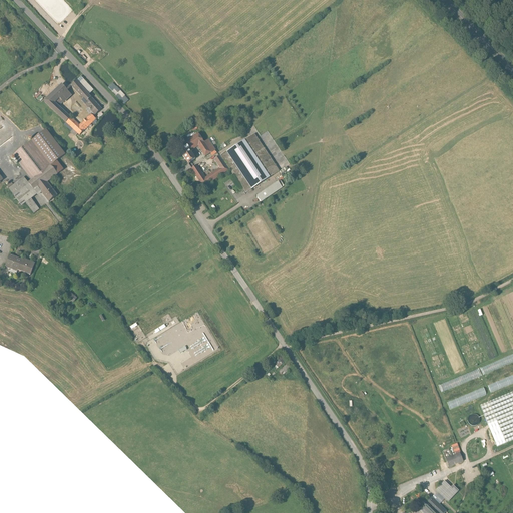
[(81,76),(76,80),(89,94),(93,90),(81,76)]
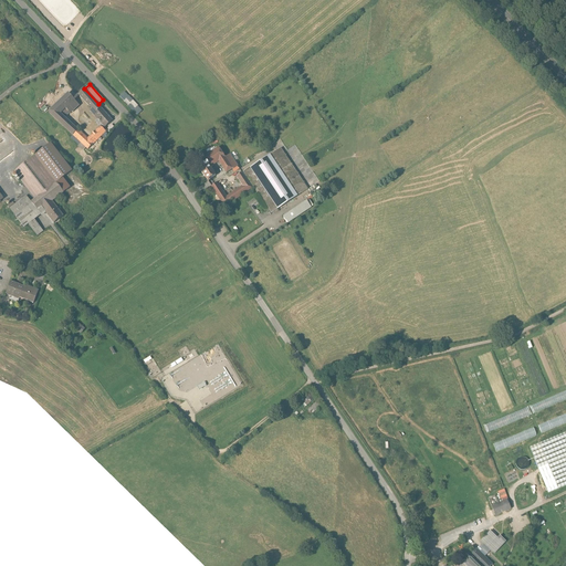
[(84,88),(77,94),(80,95),(91,109),(90,111),(105,127),(113,121),(98,104),(84,88)]
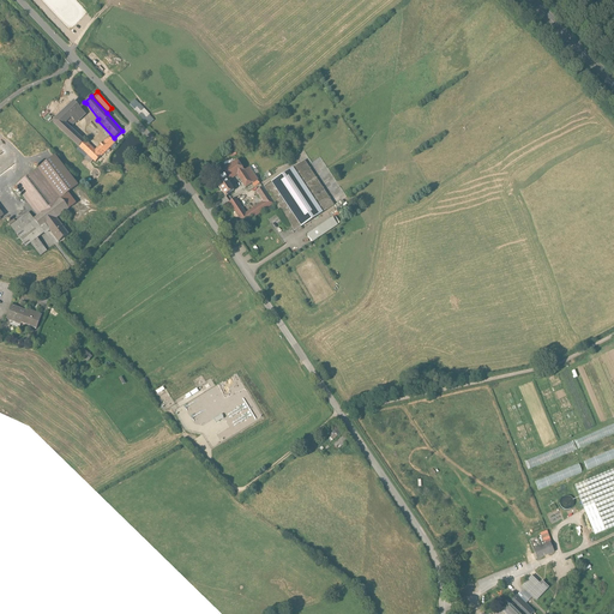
[(53,121),(54,122),(79,146),(95,163),(114,143),(108,137),(95,150),(68,125),(70,124),(72,126),(76,122),(77,124),(86,114),(80,109),(79,107),(73,101),(53,121)]
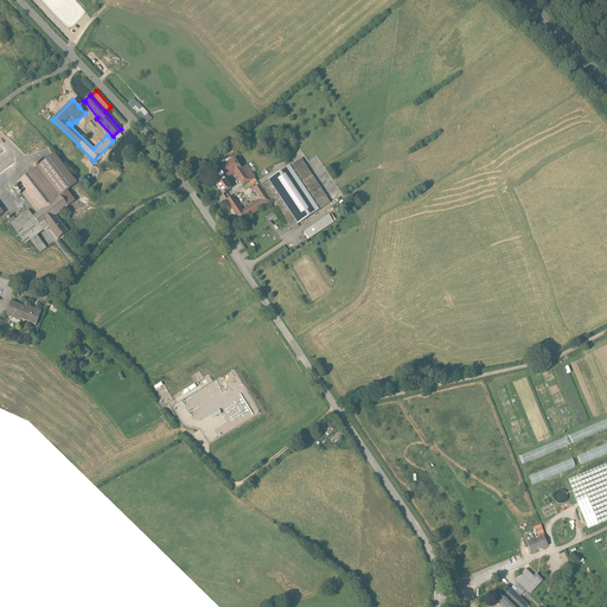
[(134,100),(128,104),(146,123),(152,119),(147,114),(148,114),(138,103),(134,100)]
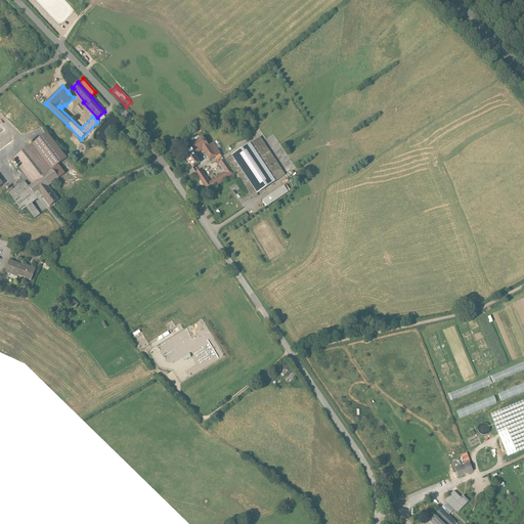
[(58,201),(48,186),(64,174),(58,165),(67,159),(46,133),(11,159),(32,184),(29,187),(25,181),(8,193),(23,211),(27,208),(35,219),(40,214),(32,204),(41,197),(49,207),(58,201)]
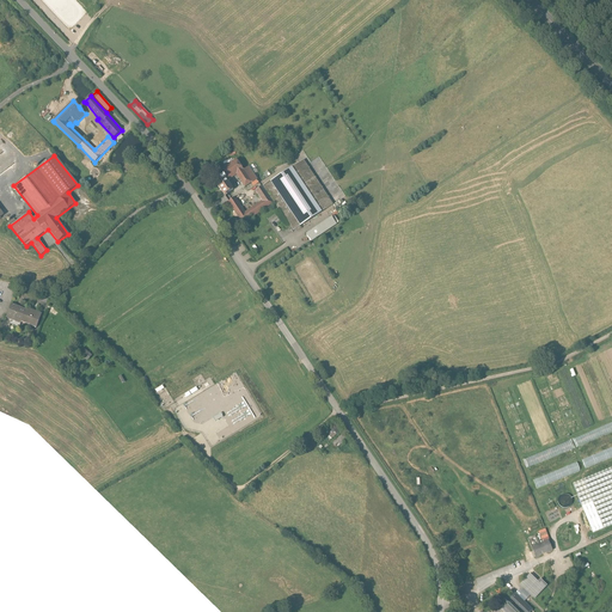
[(239,166),(234,160),(210,176),(215,184),(222,196),(231,191),(224,179),(236,172),(244,187),(258,178),(248,161),(239,166)]
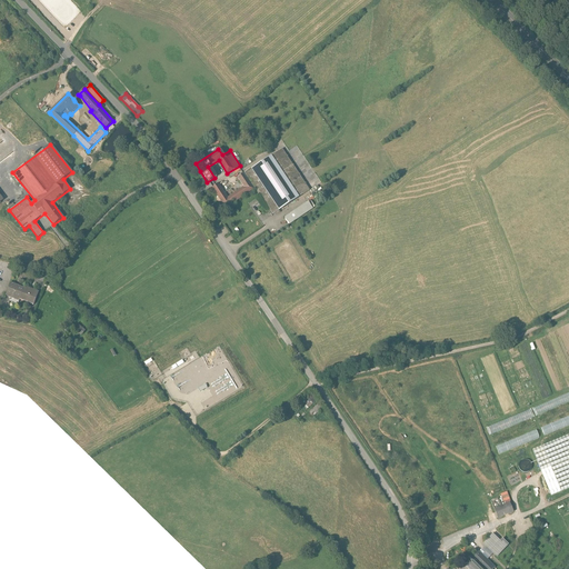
[(226,209),(251,191),(252,191),(271,218),(309,192),(281,152),(248,175),(247,172),(237,179),(242,187),(226,198),(217,185),(210,189),(222,206),(223,206),(226,209)]
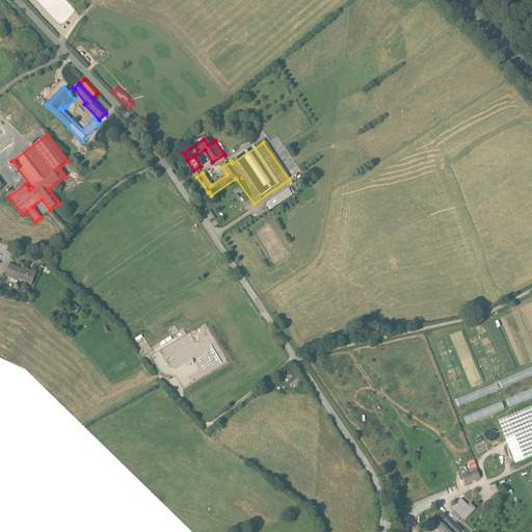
[(290,188),(267,203),(271,210),(295,194),(290,188)]
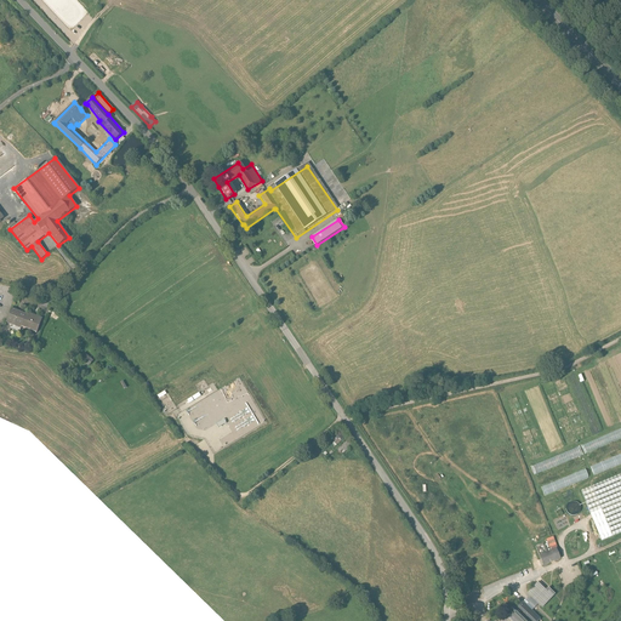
[(27,315),(10,309),(5,324),(21,330),(22,328),(27,315)]
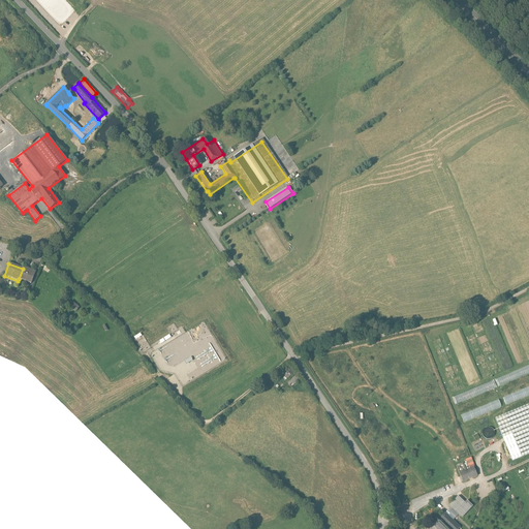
[(36,272),(23,267),(19,279),(32,284),(36,272)]
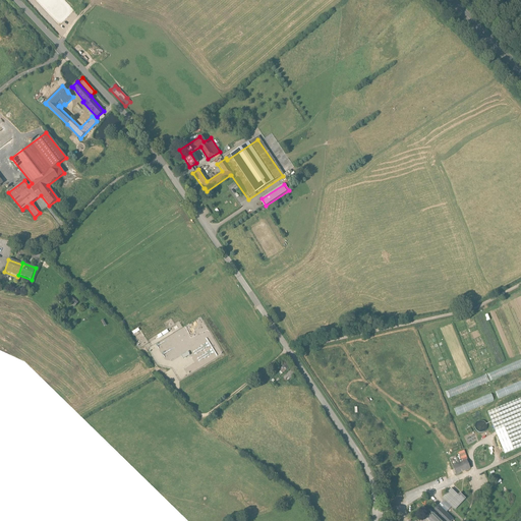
[(78,303),(71,297),(67,301),(74,307),(78,303)]
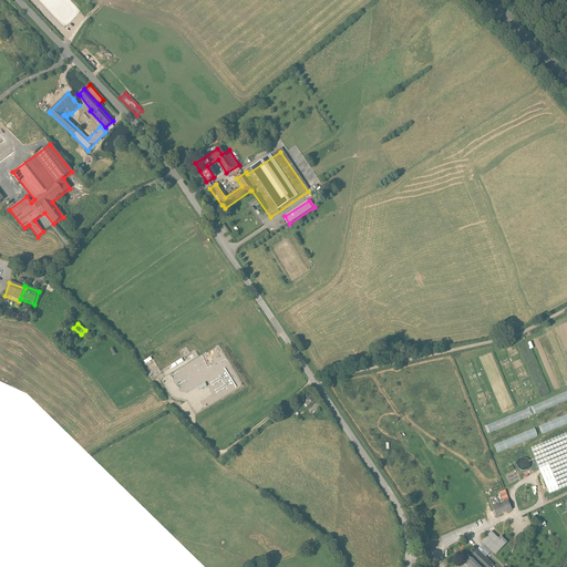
[(183,357),(189,352),(186,348),(179,352),(183,357)]
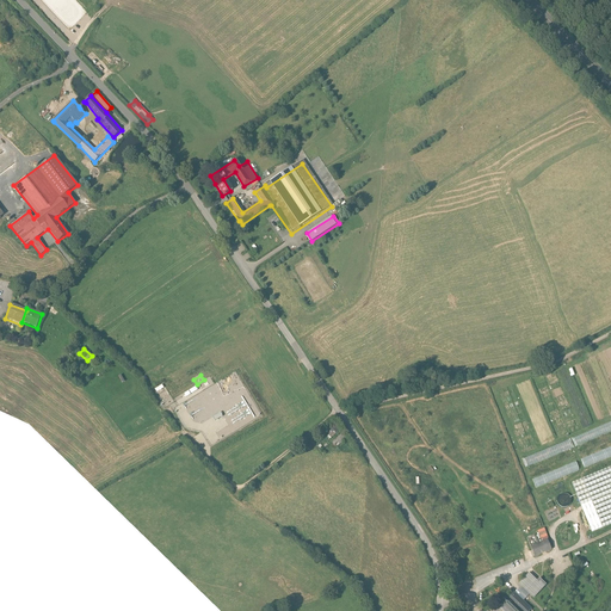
[(610,423),(574,437),(578,445),(610,432),(610,423)]
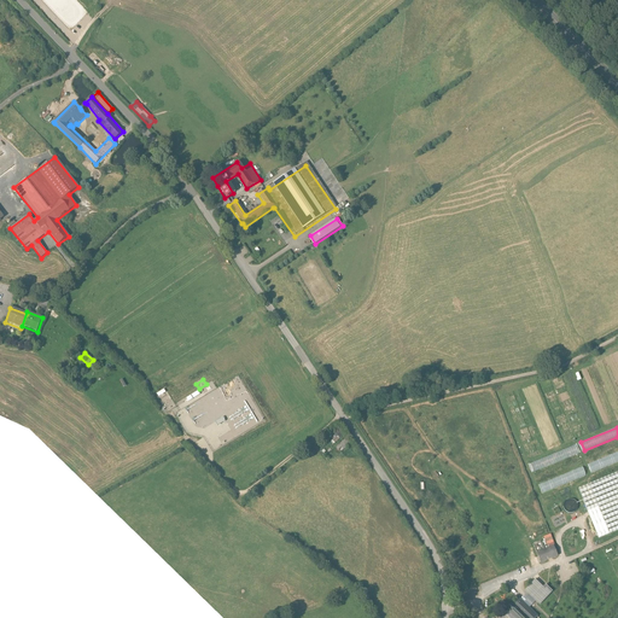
[(350,445),(345,441),(336,447),(339,453),(350,445)]
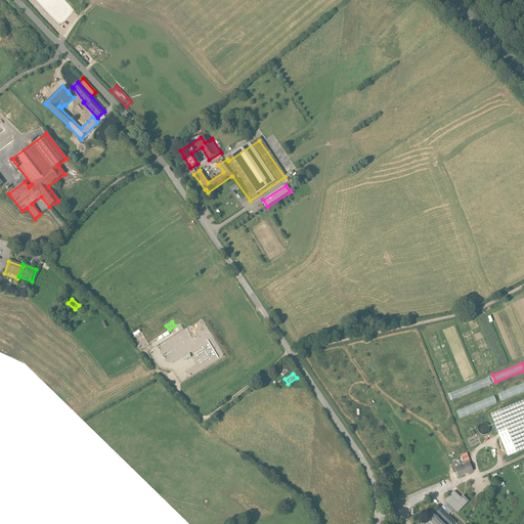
[(523,383),(498,394),(501,401),(523,392),(523,383)]
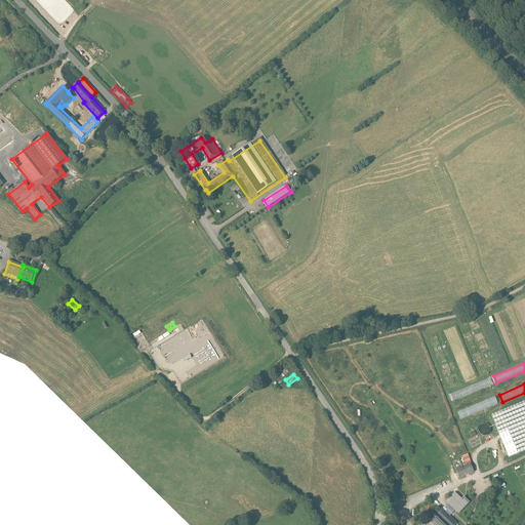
[(494,398),(458,412),(460,419),(497,405),(494,398)]
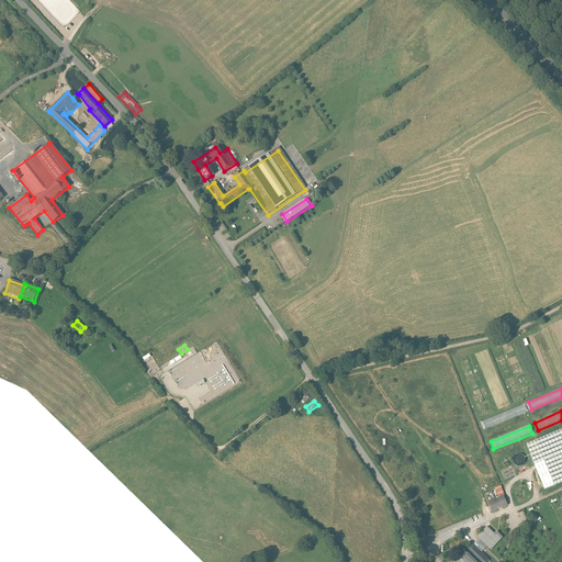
[(561,430),(527,445),(546,490),(561,482),(561,430)]
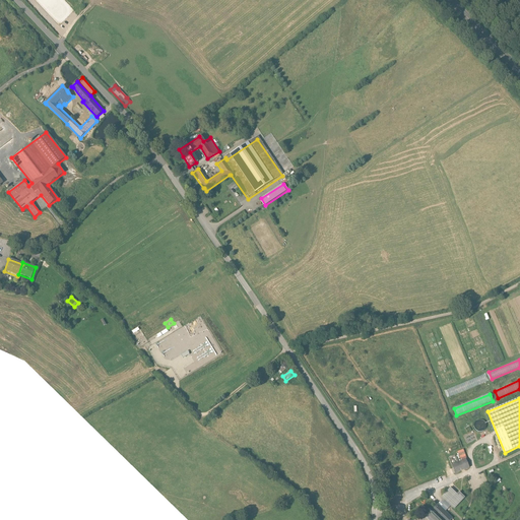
[(461,461),(466,460),(467,459),(463,450),(458,452),(461,461)]
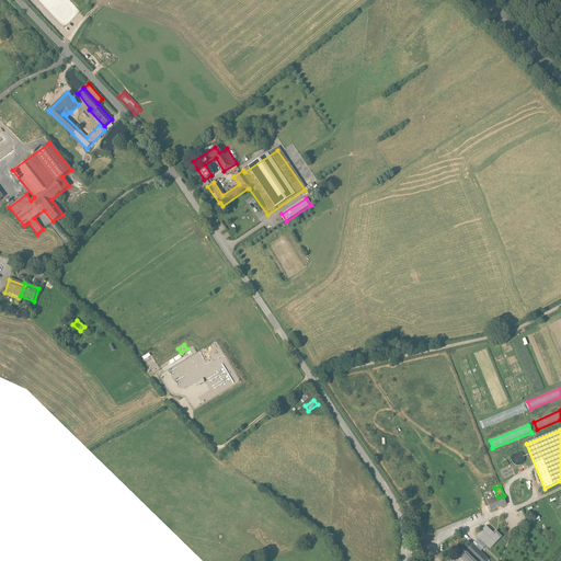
[(484,495),(488,503),(493,500),(490,492),(484,495)]
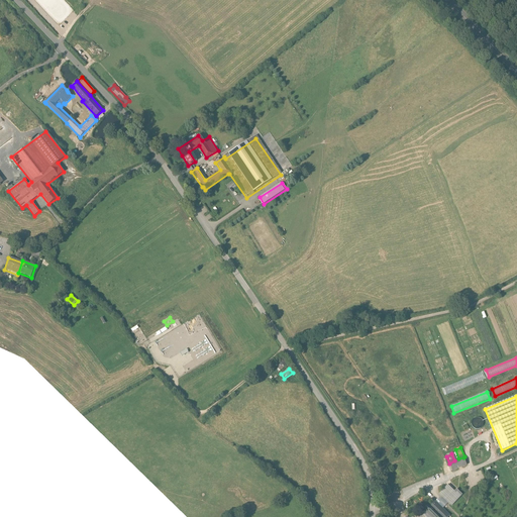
[(454,460),(449,463),(452,472),(467,466),(463,457),(458,458),(454,460)]
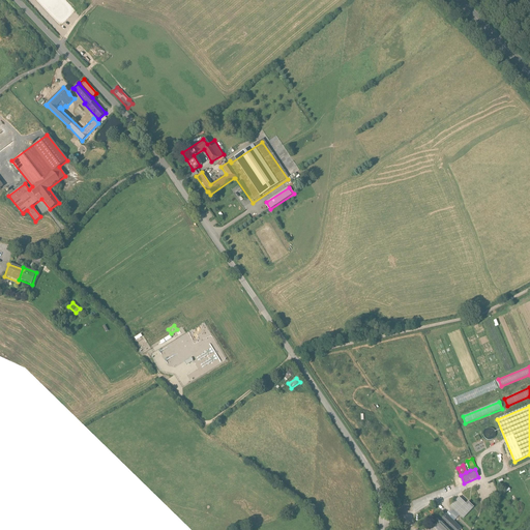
[(466,505),(459,499),(451,507),(464,519),(473,508),(468,503),(466,505)]
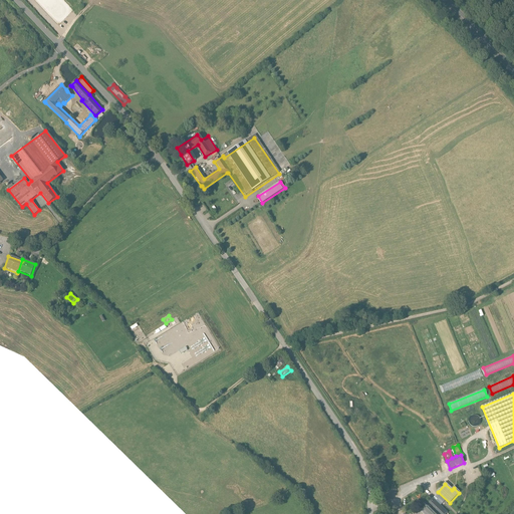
[(445,513),(447,513),(432,498),(422,508),(428,513),(445,513)]
